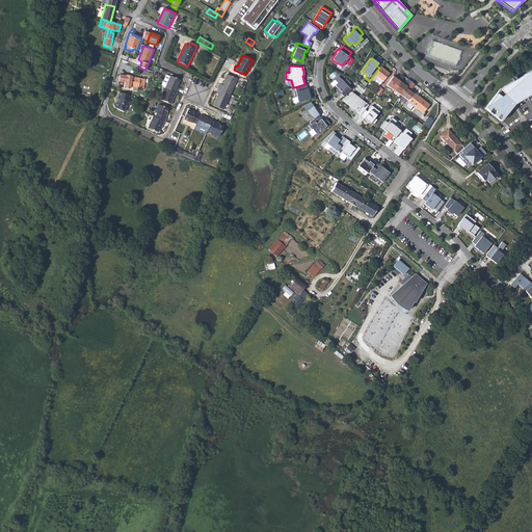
[(378,77),(375,80),(380,83),(388,73),(380,67),(379,68),(374,75),(378,77)]
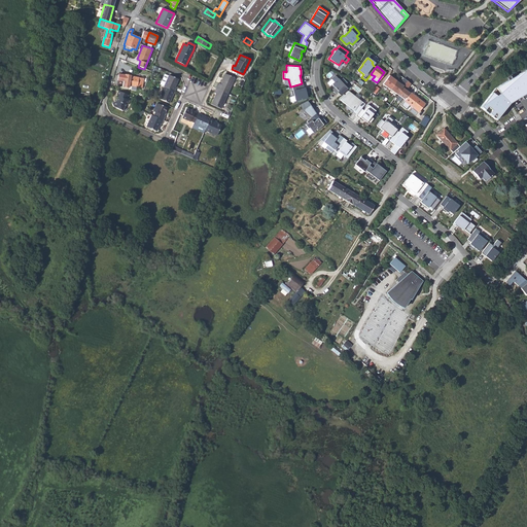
[(496,120),(508,104),(526,93),(526,69),(495,88),(481,107),(496,120)]
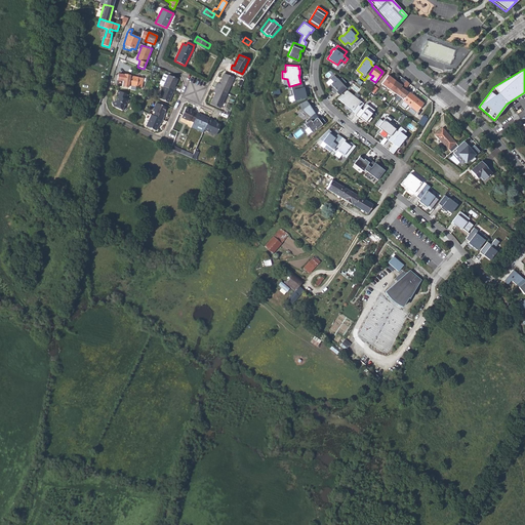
[(216,82),(214,87),(215,87),(227,92),(233,77),(224,73),(218,83),(216,82)]
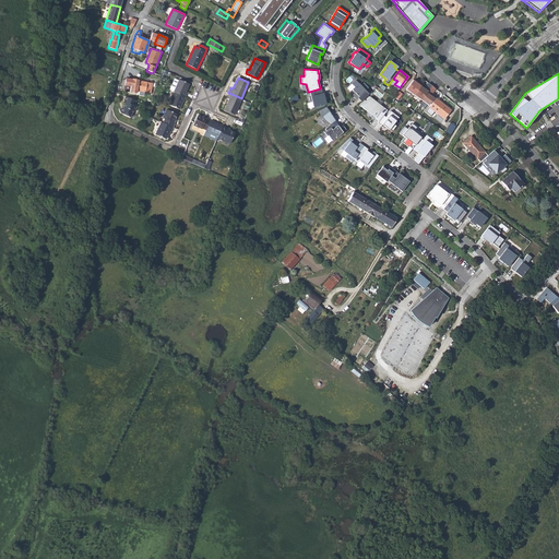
[(151,94),(153,83),(126,79),(125,85),(131,86),(130,92),(137,93),(137,91),(151,94)]
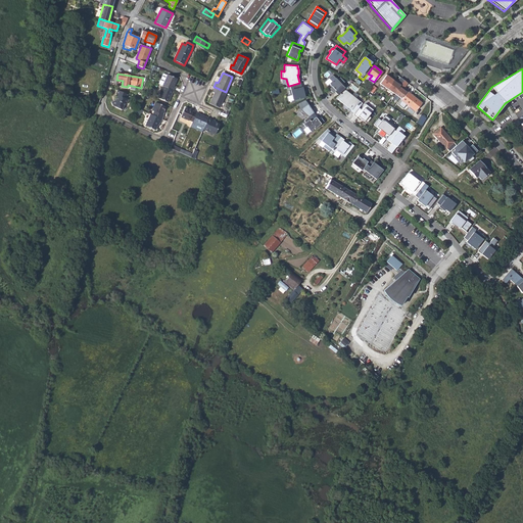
[(337,89),(340,92),(344,88),(341,84),(344,82),(340,77),(337,79),(332,74),(329,78),(332,81),(329,83),(332,86),(329,88),(333,92),(336,90),(337,89)]
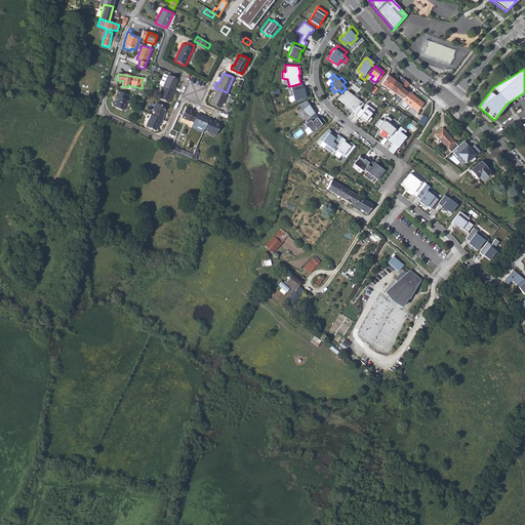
[(167,76),(163,75),(159,85),(160,85),(162,86),(167,76)]
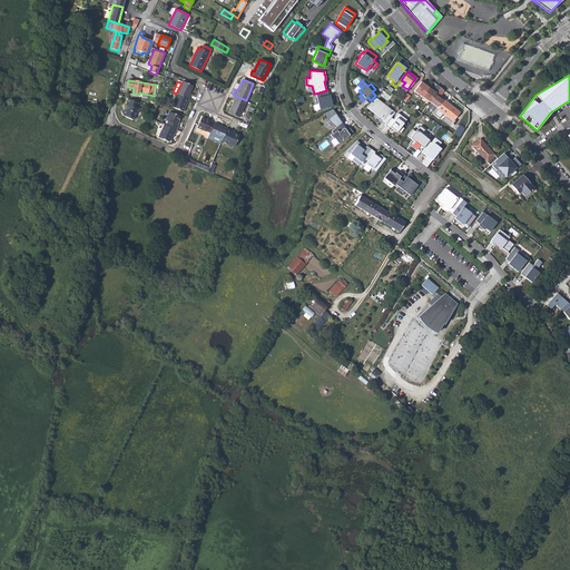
[(422,96),(428,88),(429,87),(420,81),(413,91),(422,97),(422,96)]
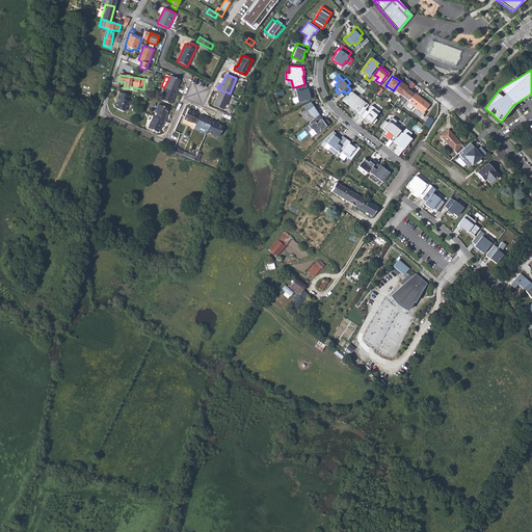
[(169,77),(164,87),(165,88),(176,92),(177,89),(176,88),(180,81),(169,77)]
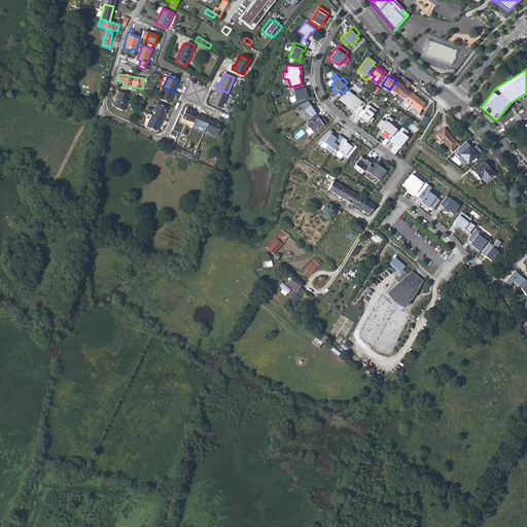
[(411,83),(407,80),(403,85),(397,94),(405,98),(409,93),(406,90),(411,83)]
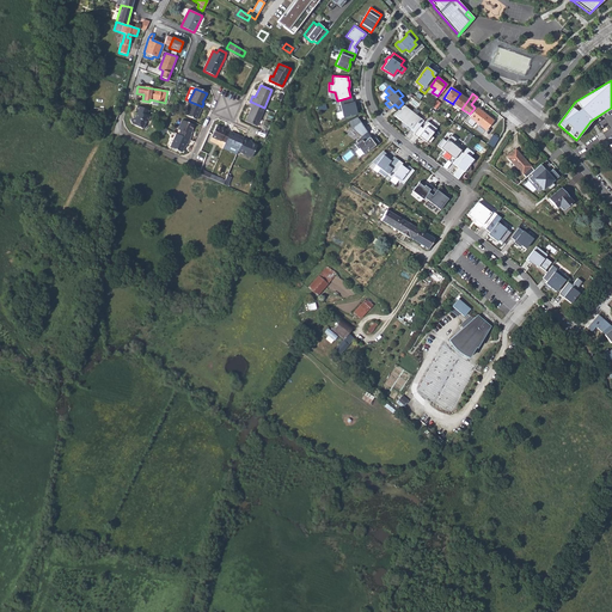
[(469,99),(459,95),(453,103),(461,109),(469,99)]
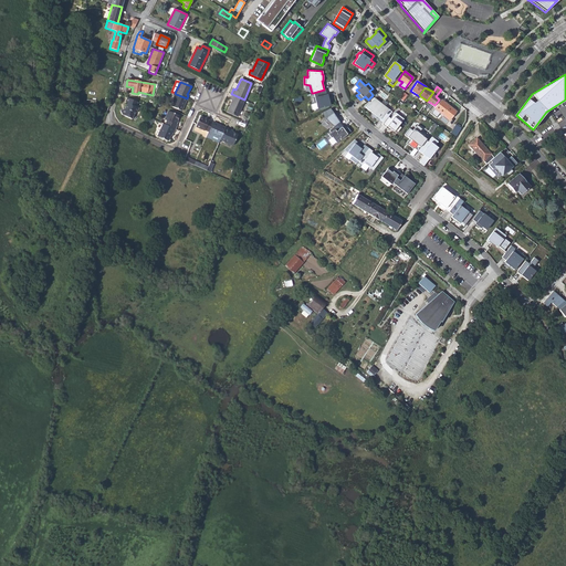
[(326,94),(324,90),(313,93),(314,97),(312,97),(313,103),(315,103),(316,108),(329,105),(327,100),(329,98),(328,94),(326,94)]
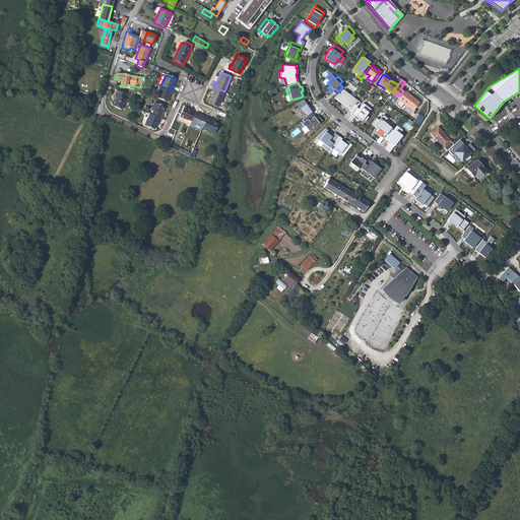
[(167,103),(172,90),(161,86),(159,90),(157,88),(156,88),(153,95),(156,96),(155,98),(167,103)]
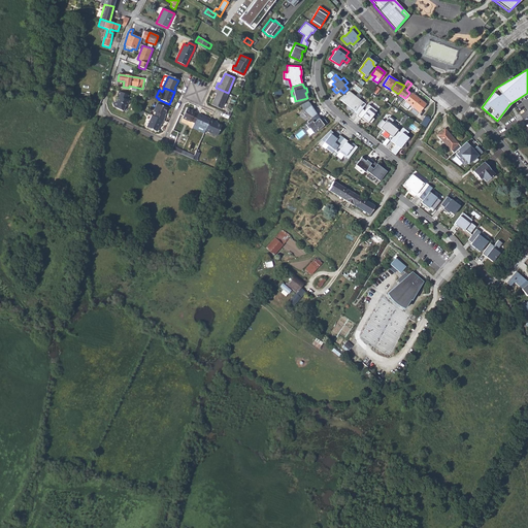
[(221,108),(228,93),(217,88),(215,93),(216,93),(211,103),(221,108)]
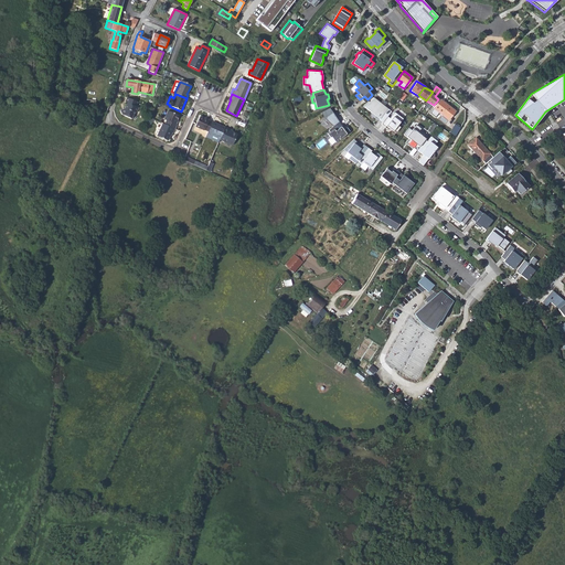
[(129,117),(131,118),(135,112),(137,113),(139,107),(136,106),(138,102),(137,100),(127,97),(125,102),(128,104),(126,107),(120,109),(123,115),(129,117)]
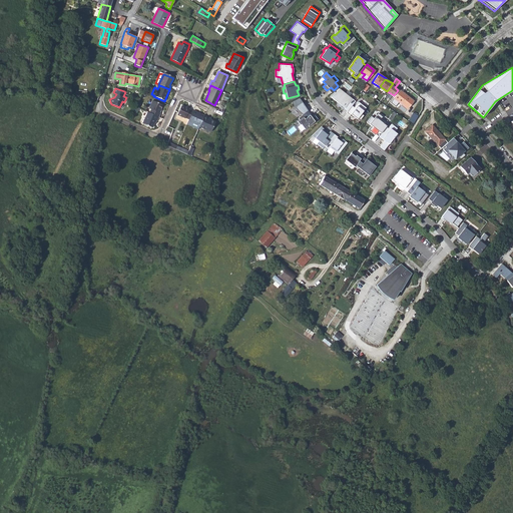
[(343,108),(347,111),(352,105),(355,100),(340,88),(330,97),(344,107),(343,108)]
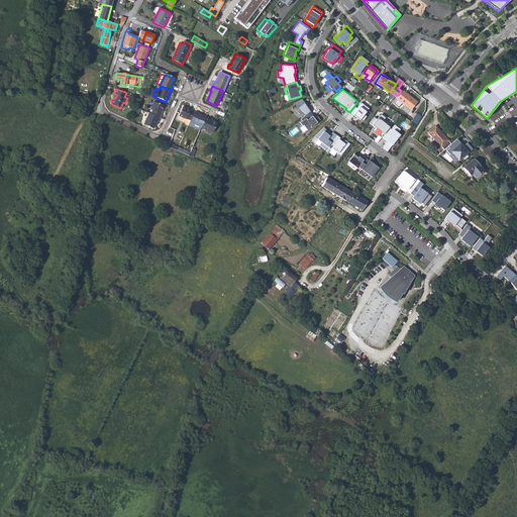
[(402,102),(410,108),(416,101),(403,90),(397,99),(402,102)]
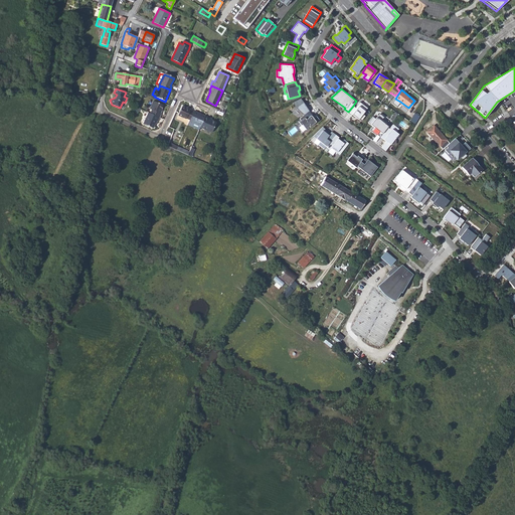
[(296,108),(303,115),(308,111),(300,99),(293,102),(296,108)]
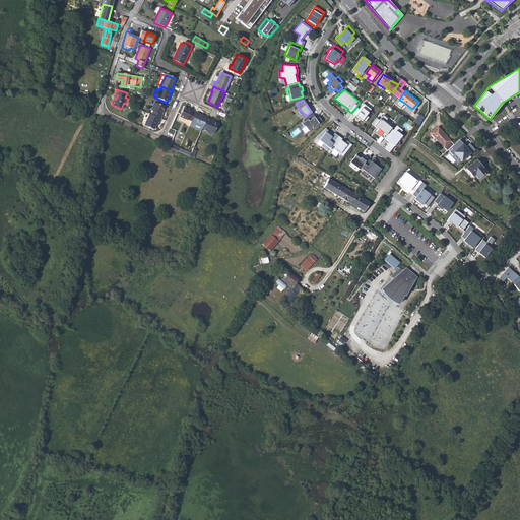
[(153,112),(151,115),(160,119),(163,115),(160,114),(164,107),(154,103),(150,110),(153,112)]
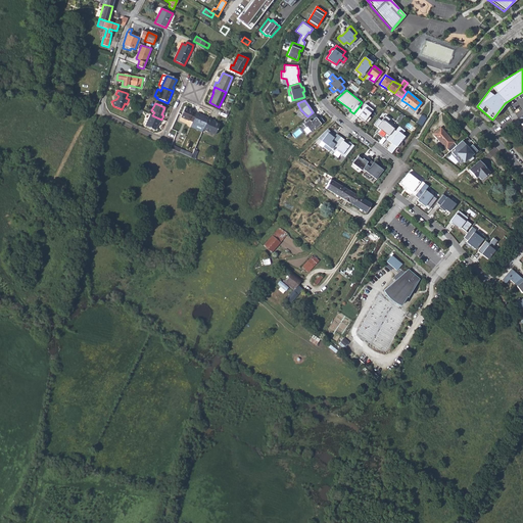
[(359,107),(353,113),(352,114),(357,117),(358,116),(360,119),(361,117),(367,123),(370,117),(368,115),(373,109),(365,103),(361,108),(359,107)]
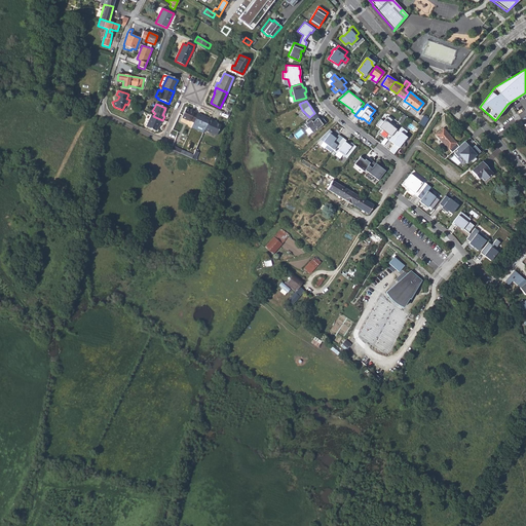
[(190,120),(193,121),(197,113),(193,112),(193,111),(185,108),(181,117),(189,120),(190,120)]
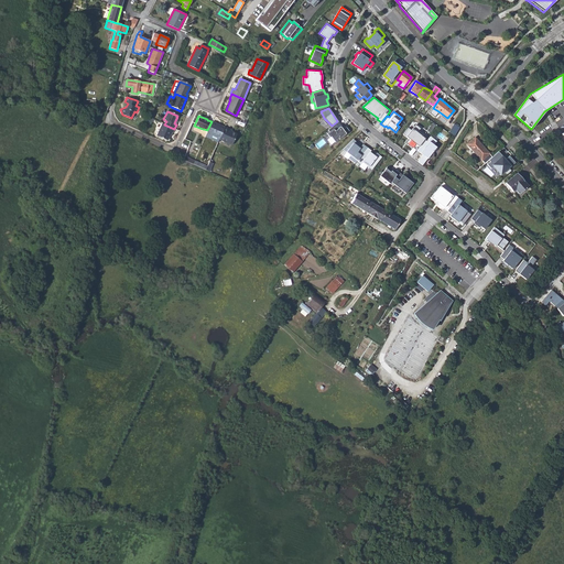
[(224,127),(212,121),(207,130),(206,132),(218,138),(224,127)]
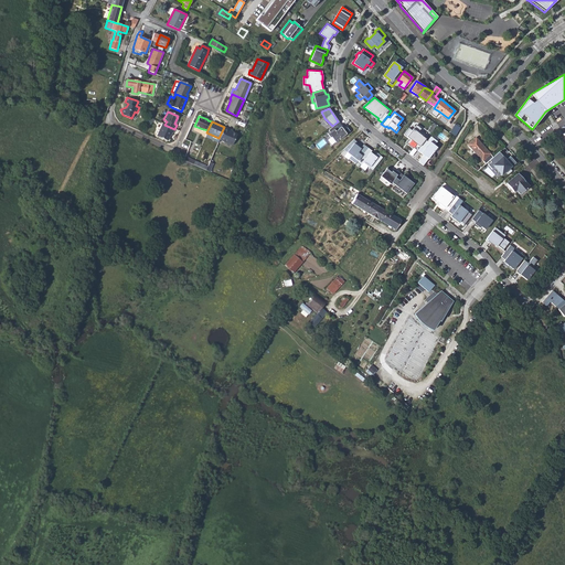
[(342,126),(338,121),(332,126),(328,129),(329,131),(327,134),(330,137),(331,136),(336,142),(350,130),(345,127),(342,129),(340,127),(342,126)]
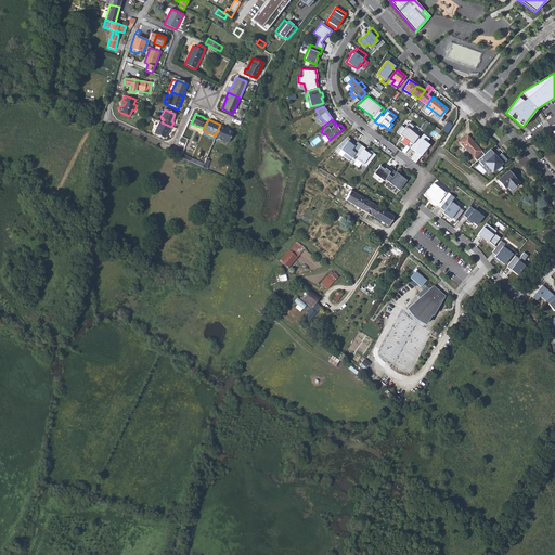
[(169,130),(171,127),(162,123),(159,121),(154,133),(164,138),(168,130),(169,130)]
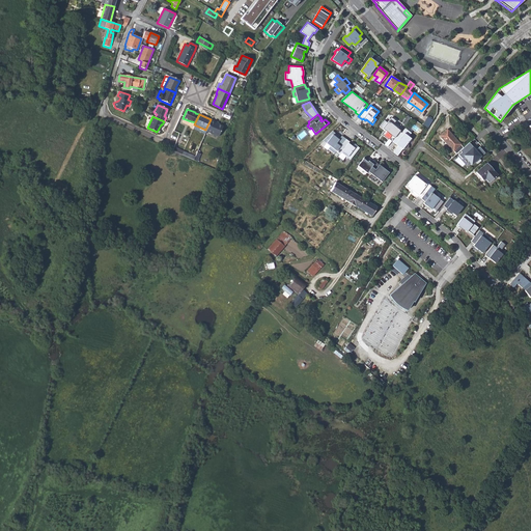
[(401,149),(408,148),(407,144),(407,142),(410,138),(408,136),(411,133),(404,128),(400,133),(398,131),(399,130),(397,129),(399,127),(394,122),(395,120),(391,117),(388,121),(388,120),(386,122),(384,120),(379,127),(384,130),(382,132),(384,134),(383,136),(387,139),(388,138),(397,145),(392,151),(397,155),(401,149)]
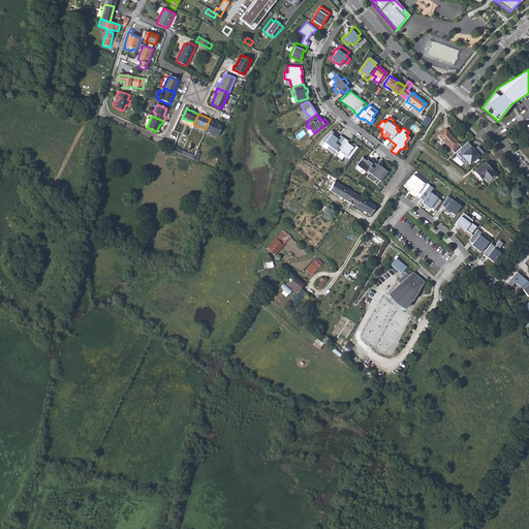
[(221,125),(216,123),(213,122),(214,121),(210,119),(205,129),(205,130),(216,135),(221,125)]
